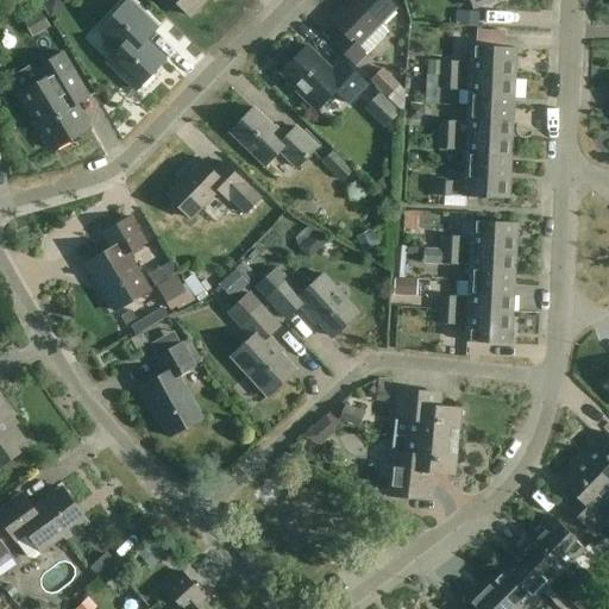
[(171,0),(188,17),(205,0),(212,0),(215,2),(217,0),(171,0)]
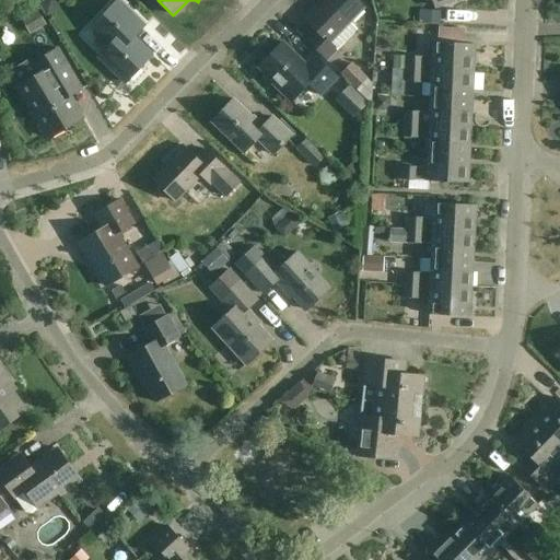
[(326,62),(336,51),(353,33),(346,25),(361,10),(350,0),(324,0),(303,22),(314,32),(304,42),(326,62)]
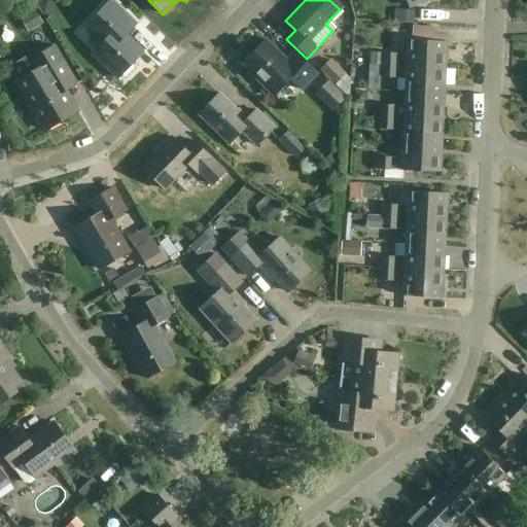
[(109,3),(84,29),(102,45),(93,56),(116,80),(141,55),(123,35),(133,25),(109,3)]
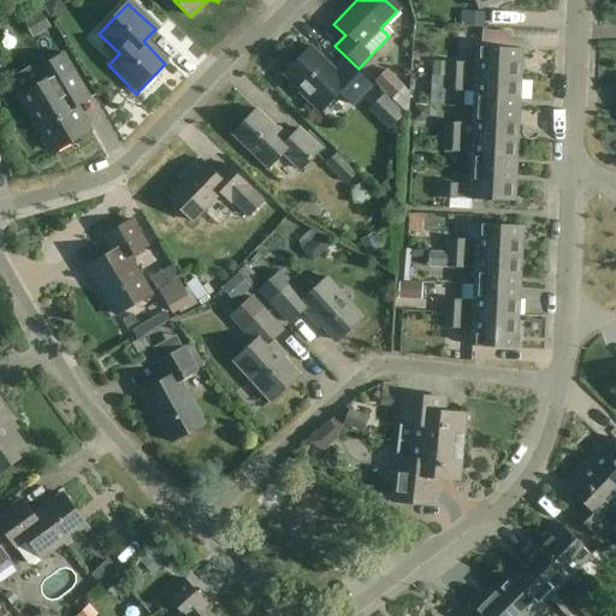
[(23,19),(29,30),(46,21),(40,10),(23,19)]
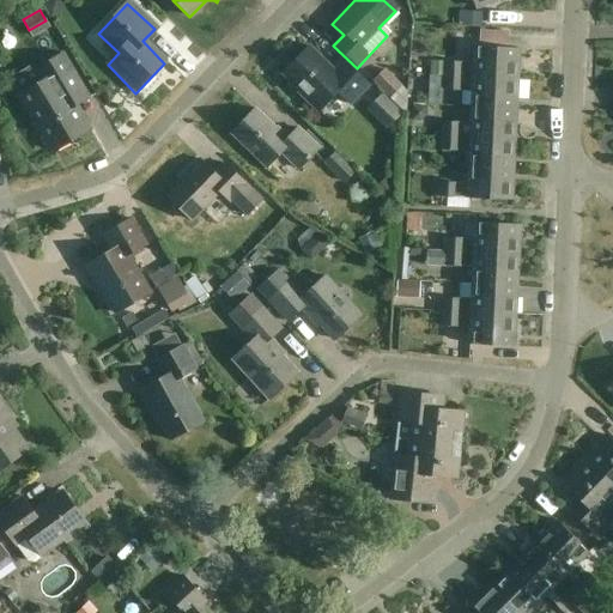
[(483,12),(459,11),(457,25),(481,26),(483,12)]
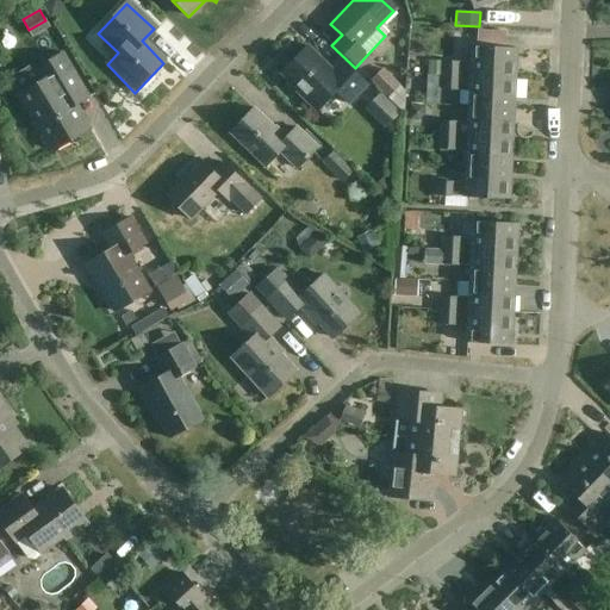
[(442,74),(515,78),(516,47),(471,44),(471,62),(443,61),(442,74)]
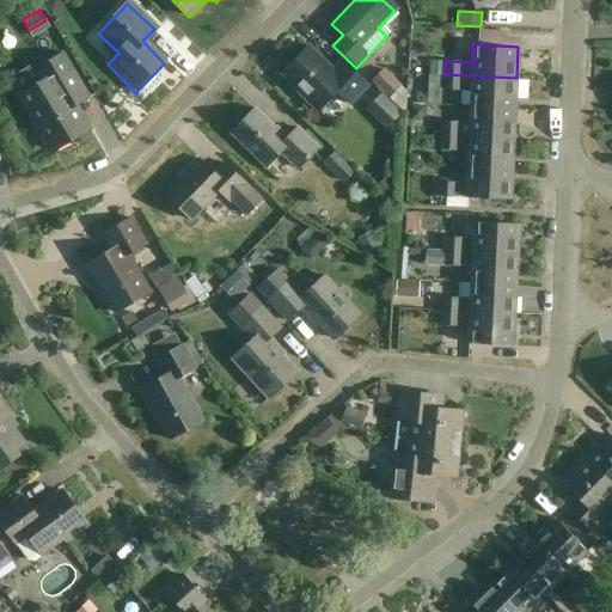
[(308,47),(280,77),(295,91),(294,93),(317,115),(337,93),(349,105),(368,86),(343,61),(330,74),(322,65),(324,62),(308,47)]
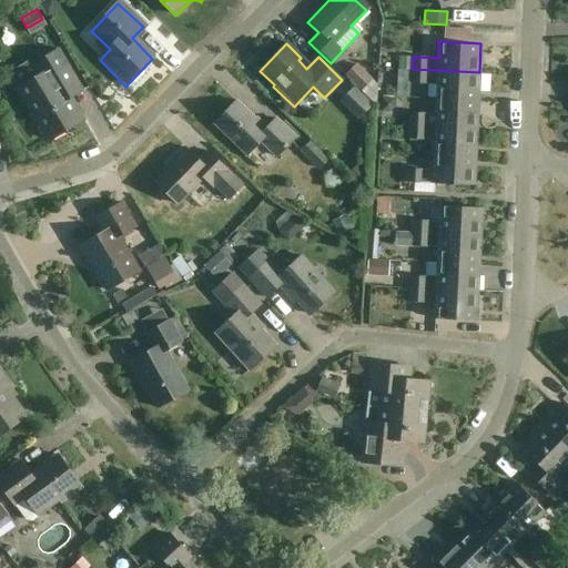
[(58,50),(33,64),(41,77),(19,89),(48,140),(81,121),(59,82),(71,74),(58,50)]
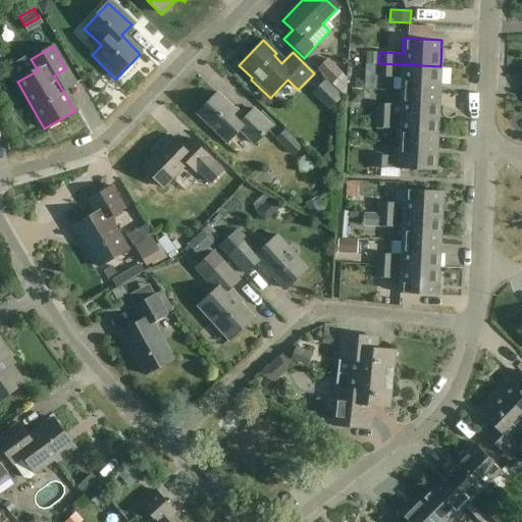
[(366,62),(378,63),(379,52),(366,51),(366,62)]
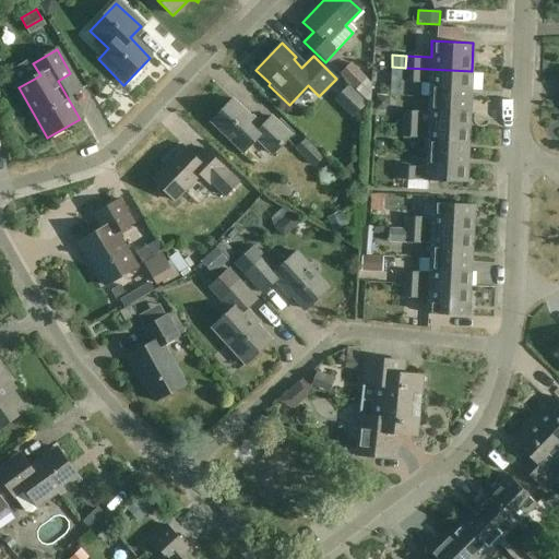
[(340,73),(355,90),(366,79),(367,78),(352,61),(340,73)]
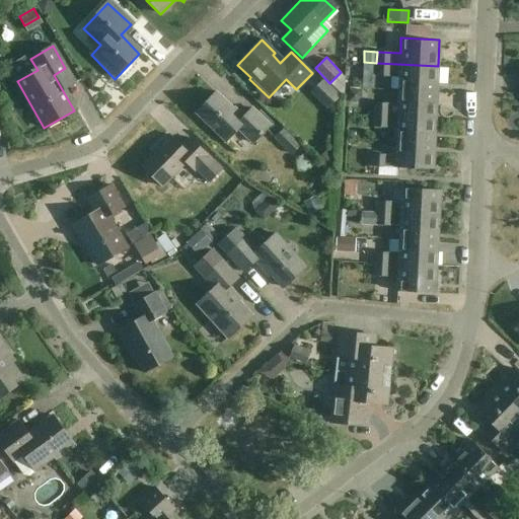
[(363,74),(375,75),(376,63),(364,62),(363,74)]
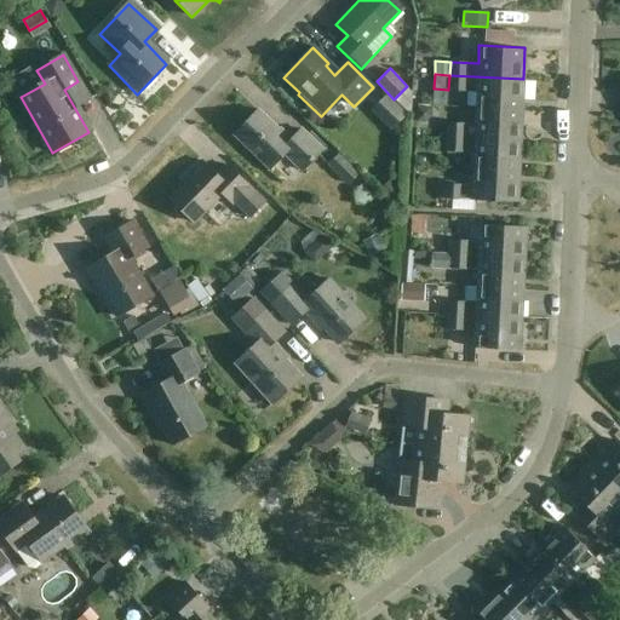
[(476,107),(522,109),(523,79),(449,75),(448,90),(476,91),(476,107)]
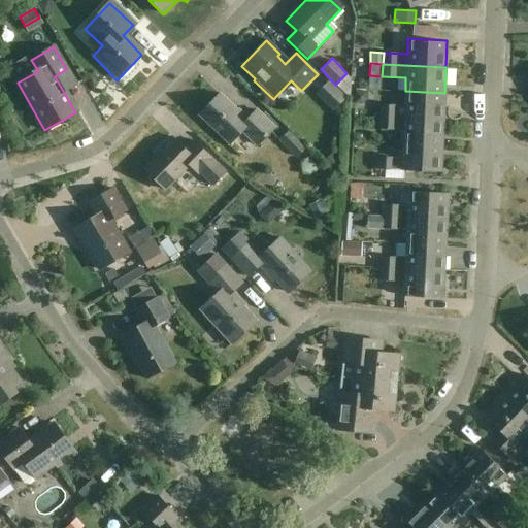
[(333,111),(347,97),(329,80),(316,94),(333,111)]
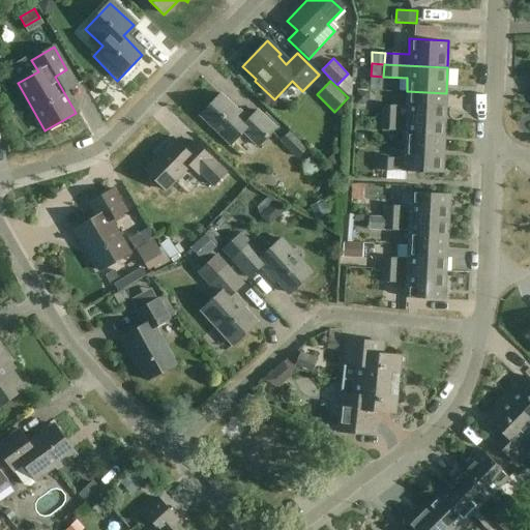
[(382,116),(445,119),(446,93),(407,91),(406,106),(382,105),(382,116)]
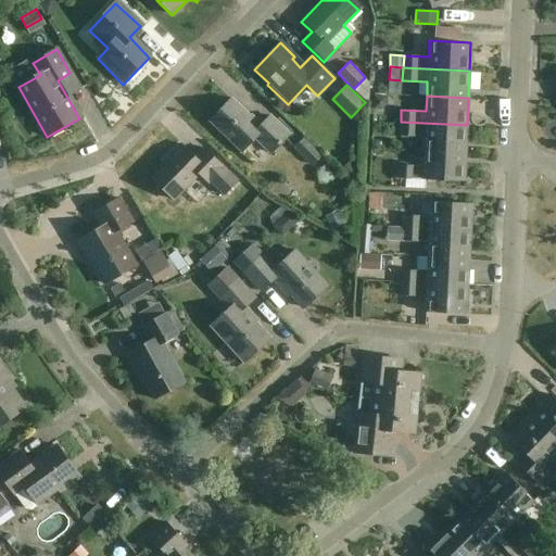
[(222,135),(241,153),(253,141),(255,139),(270,154),(290,134),(272,115),(257,130),(228,102),(209,122),(222,135)]
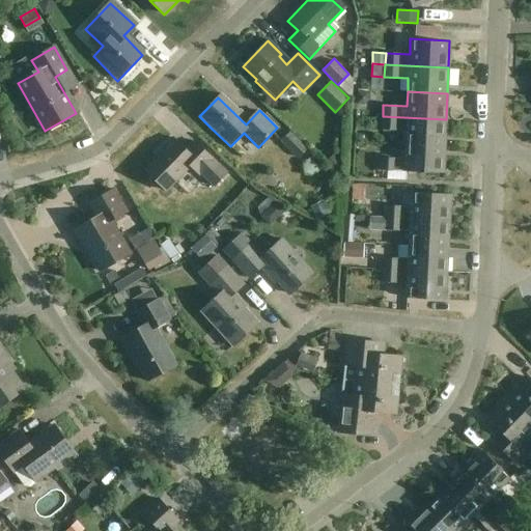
[(404,143),(445,145),(446,119),(383,116),(382,130),(406,131),(404,143)]
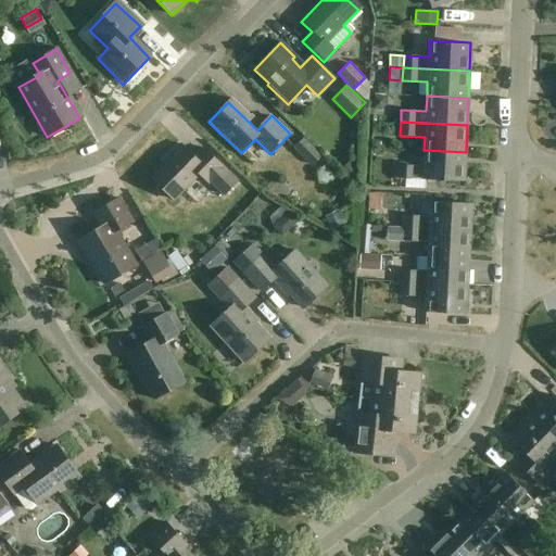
[(323,155),(304,137),(294,147),(313,165),(323,155)]
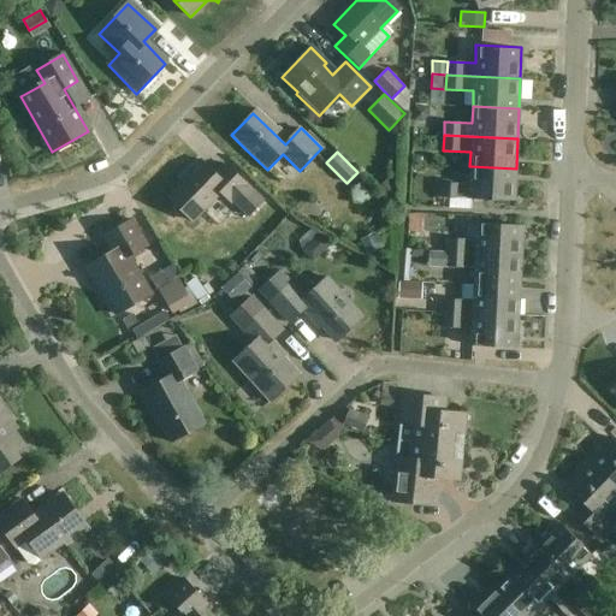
[(189,224),(218,195),(221,191),(249,218),(265,201),(226,164),(214,177),(200,161),(184,177),(187,178),(165,200),(189,224)]
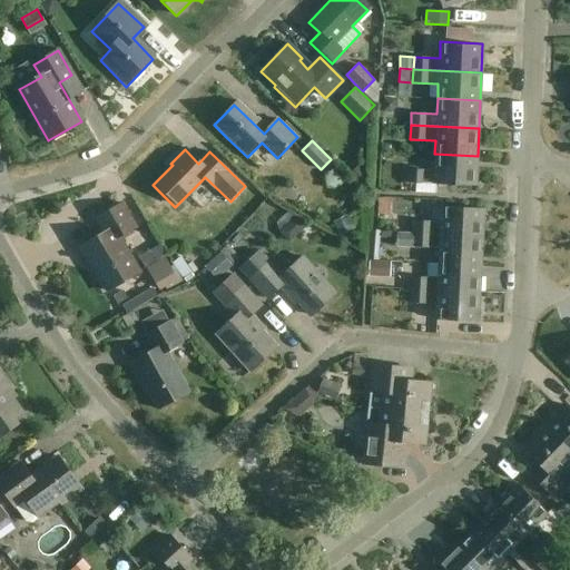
[(478,156),(434,154),(434,169),(409,168),(409,182),(415,183),(436,183),(475,185),(478,156)]
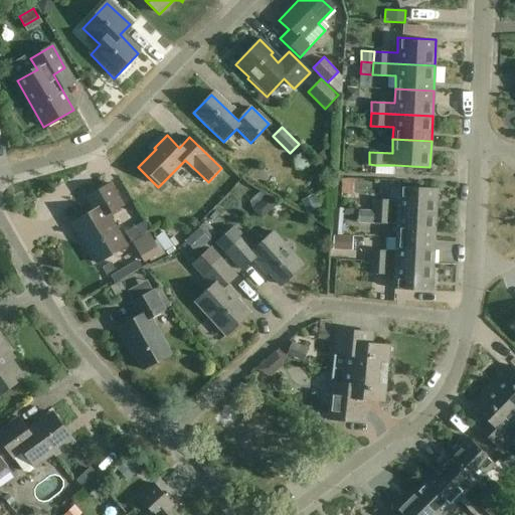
[(393,175),(394,165),(375,165),(375,174),(393,175)]
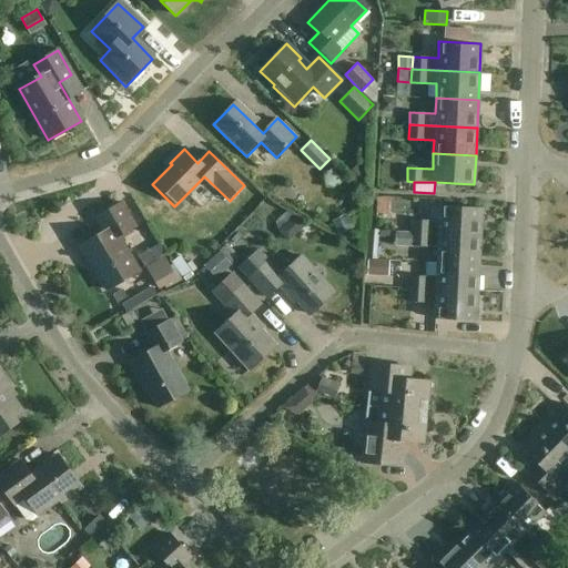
[(121,204),(95,220),(103,233),(78,250),(83,260),(85,257),(105,291),(140,270),(120,236),(134,227),(121,204)]
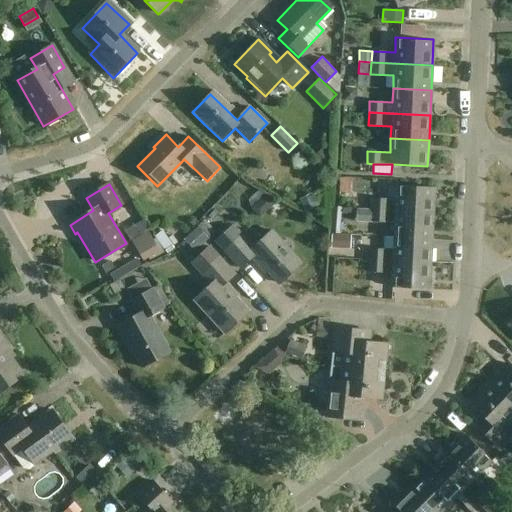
[(372,197),(371,209),(433,212),(434,186),(396,185),(395,198),(372,197)]
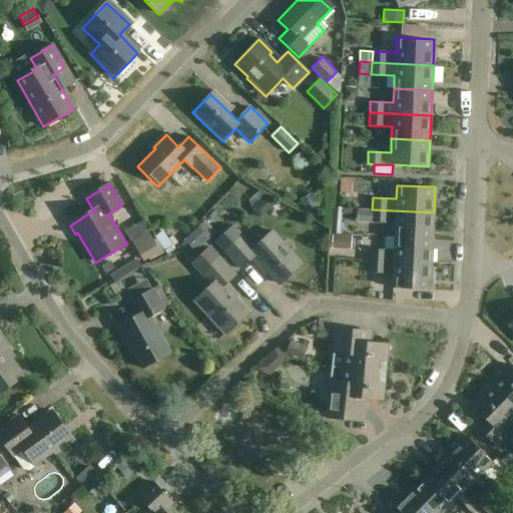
[(306,213),(320,205),(313,192),(299,200),(306,213)]
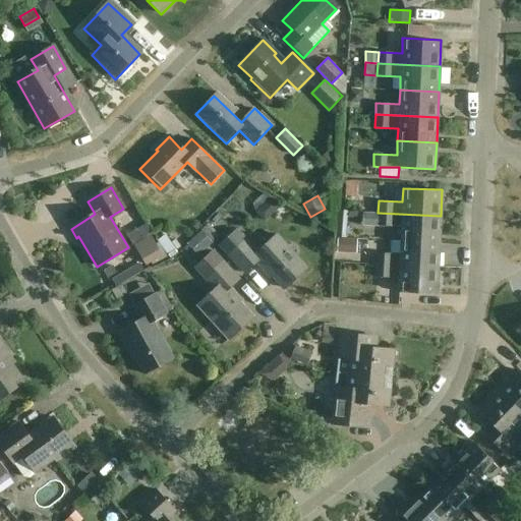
[(365,212),(375,212),(375,201),(365,200),(365,212)]
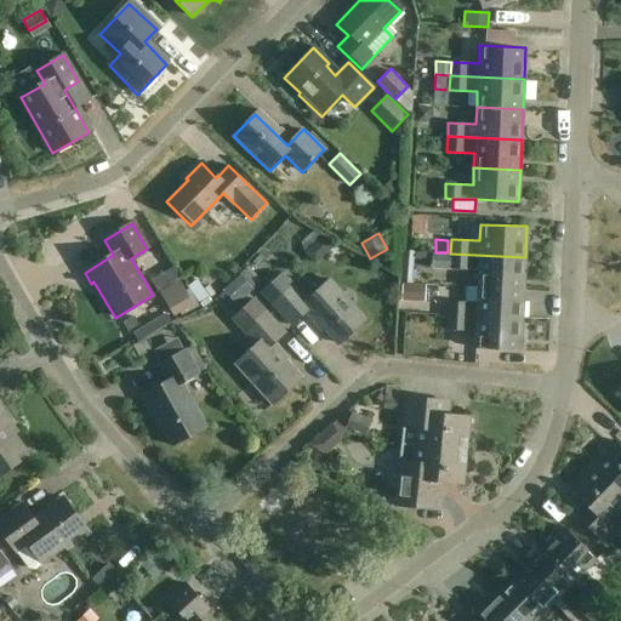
[(478,285),(524,288),(525,257),(440,252),(439,268),(450,268),(478,269),(478,285)]
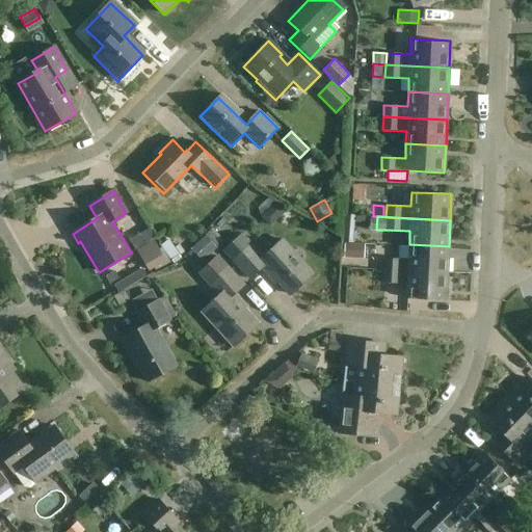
[(147,244),(137,249),(149,271),(155,268),(157,270),(171,263),(161,247),(159,248),(154,239),(156,238),(151,228),(140,233),(147,244)]
